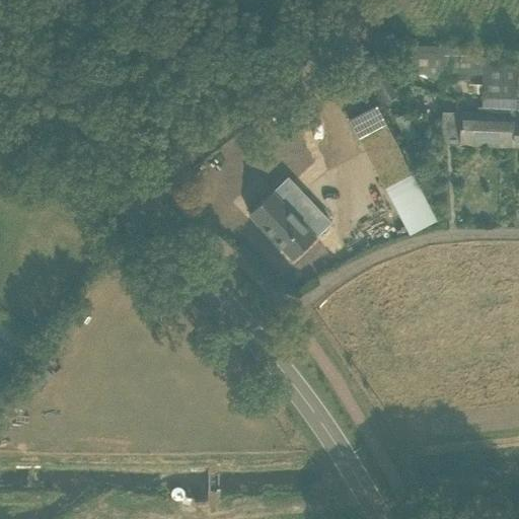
[(400,46),(400,52),(402,52),(402,68),(440,80),(443,81),(454,73),(483,74),(482,107),(516,108),(516,98),(517,90),(517,59),(516,58),(470,57),(470,48),(445,48),(400,46)]
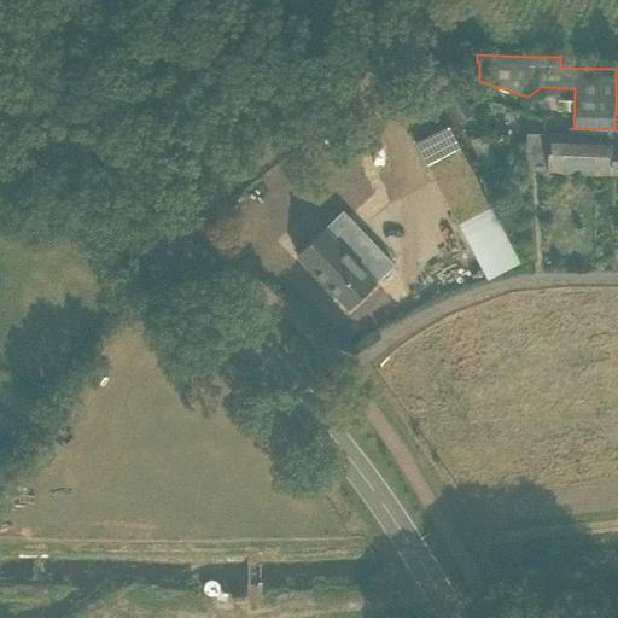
[(431,73),(458,123),(472,116),(445,65),(431,73)]
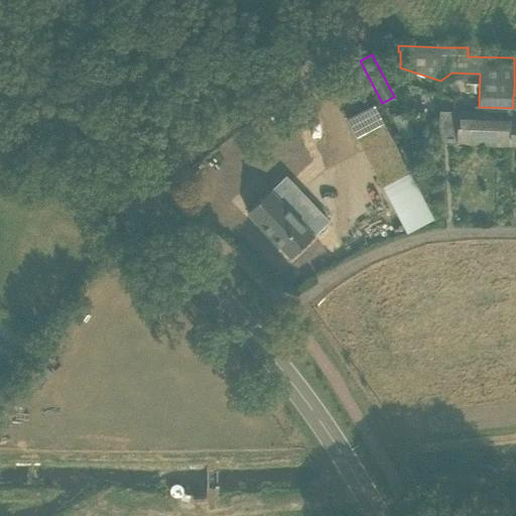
[(201,184),(211,199),(255,163),(277,191),(295,177),(271,146),(294,128),(310,147),(325,136),(315,125),(320,121),(304,101),(231,159),(227,154),(215,164),(219,170),(201,184)]
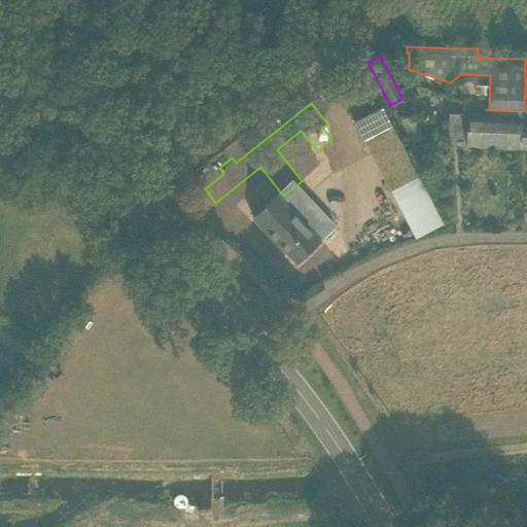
[(382,106),(354,120),(390,190),(419,176),(382,106)]
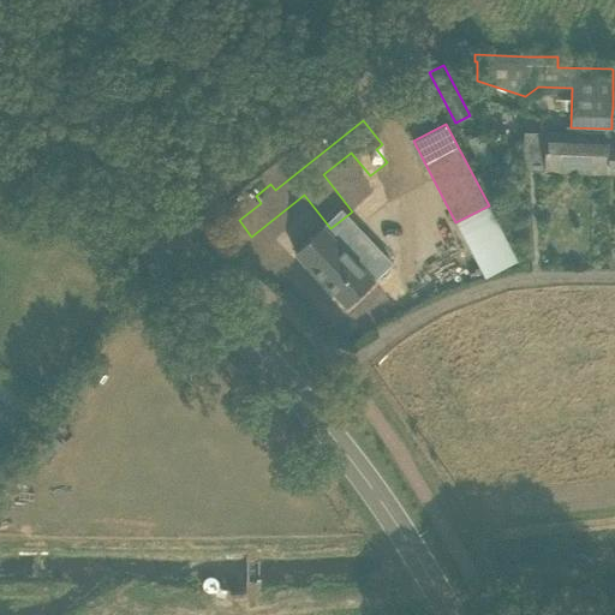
[(524,132),(523,169),(545,169),(609,172),(611,129),(571,127),(567,127),(567,133),(524,132)]
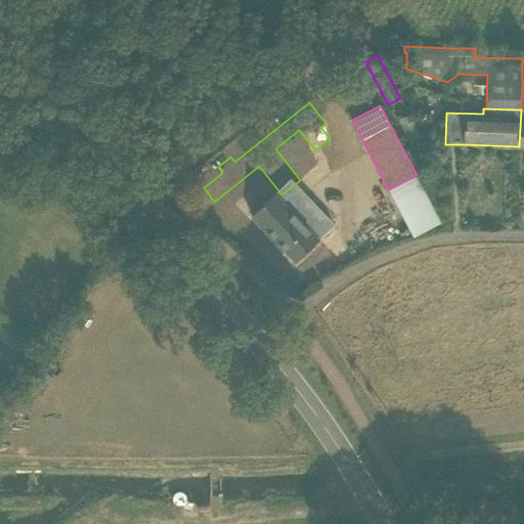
[(274,194),(253,215),(296,260),(317,238),(274,194)]
